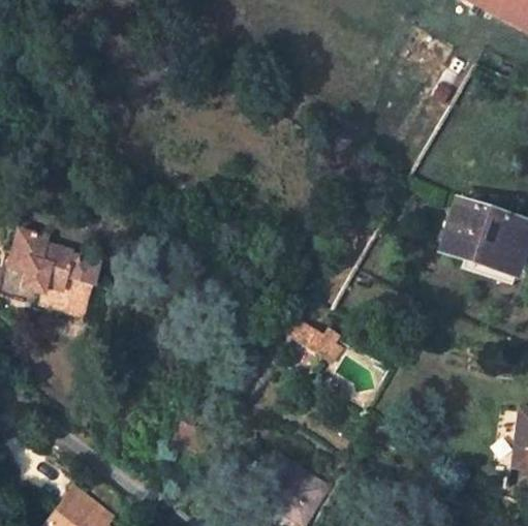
[(457,0),(527,35),(527,0),(457,0)]
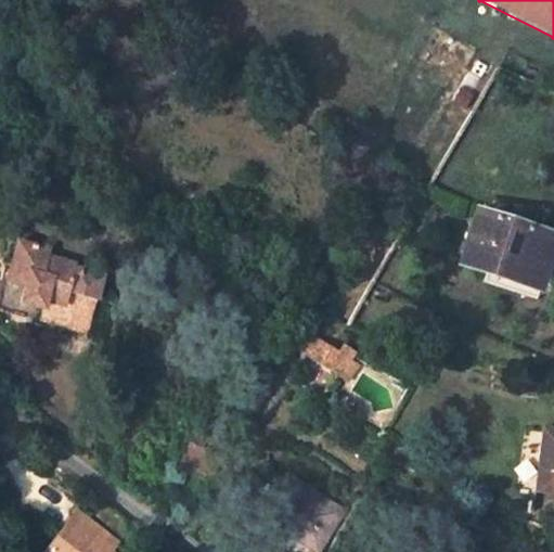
[(85,149),(77,138),(66,145),(69,150),(75,156),(85,149)]
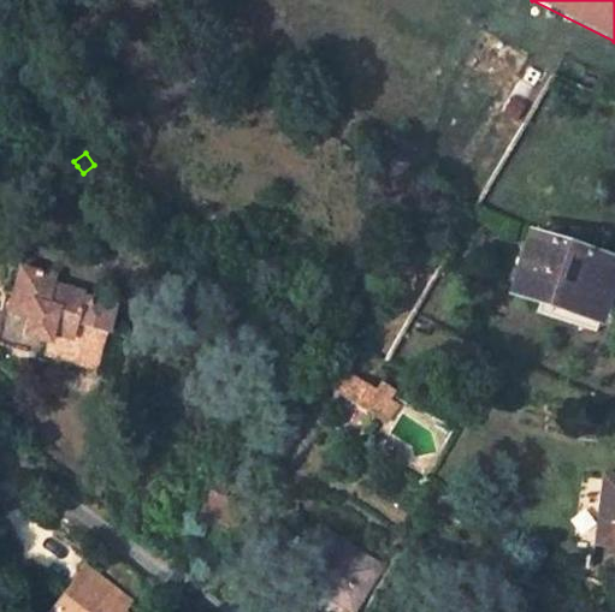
[(71,171),(77,179),(83,173),(77,166),(71,171)]
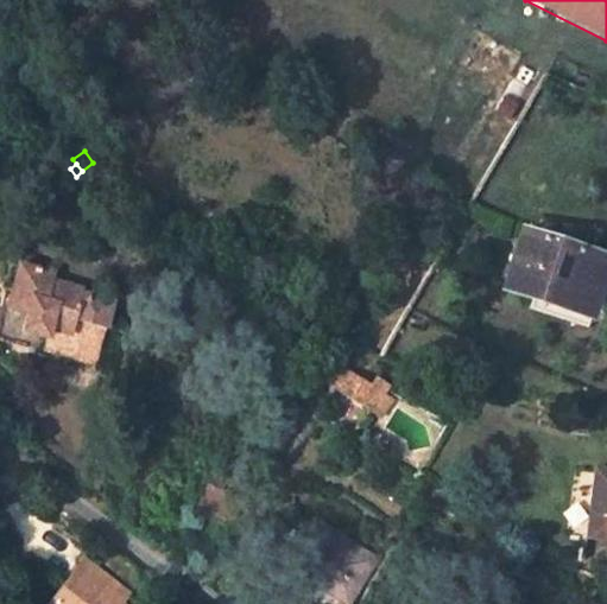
[(606,250),(526,223),(506,281),(594,312),(606,271),(606,250)]
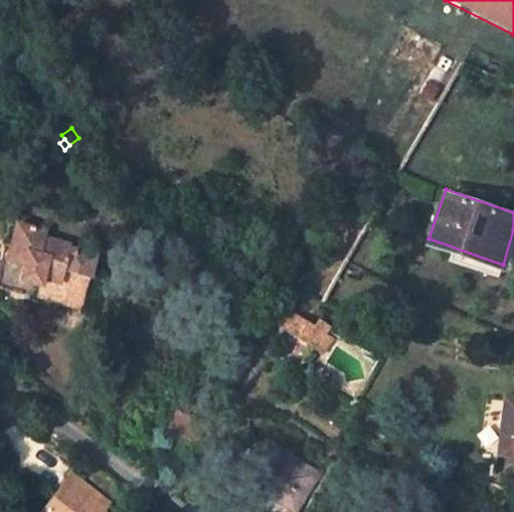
[(46,228),(17,221),(6,259),(2,273),(14,277),(15,270),(34,275),(31,285),(58,292),(64,270),(90,276),(96,253),(70,246),(71,242),(45,235),(46,228)]
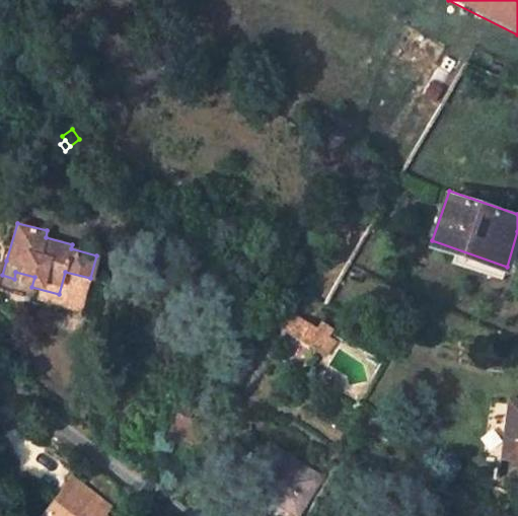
[(0,281),(0,288),(81,311),(90,278),(65,272),(59,294),(31,287),(34,277),(15,272),(14,279),(2,275),(0,281)]
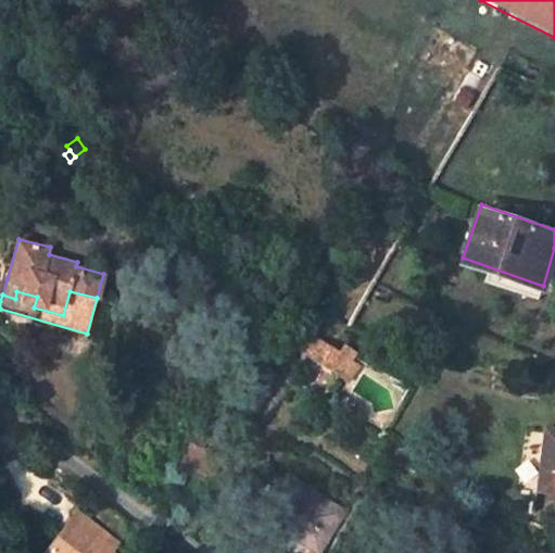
[(315,335),(310,331),(300,348),(305,352),(315,335)]
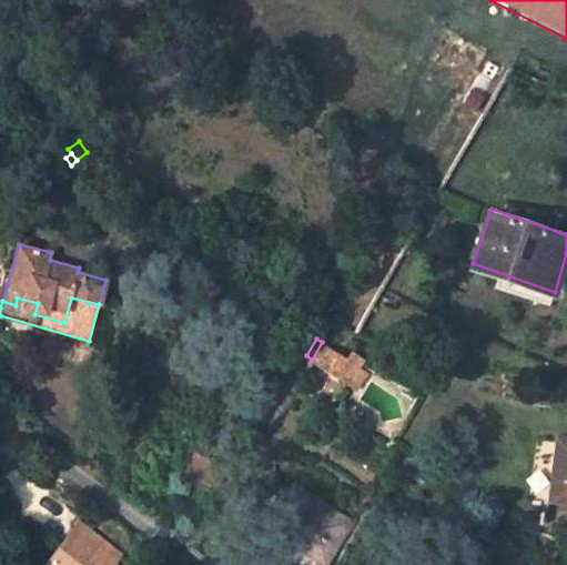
[(312,360),(350,383),(354,375),(362,381),(367,371),(360,365),(364,359),(354,352),(350,359),(322,342),(312,360)]
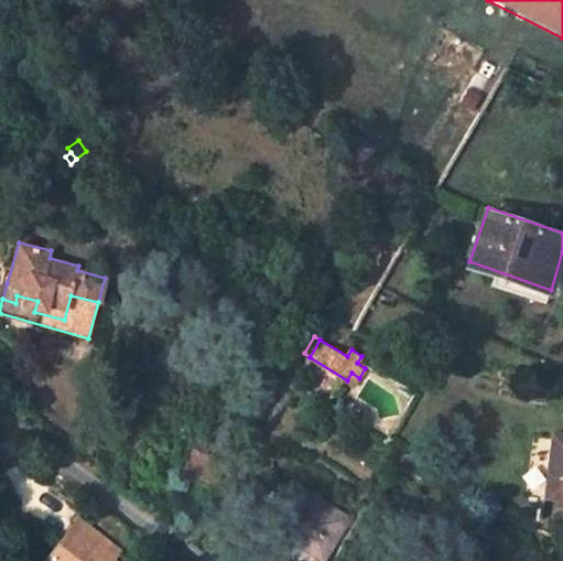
[(347,380),(355,386),(359,378),(352,373),(347,380)]
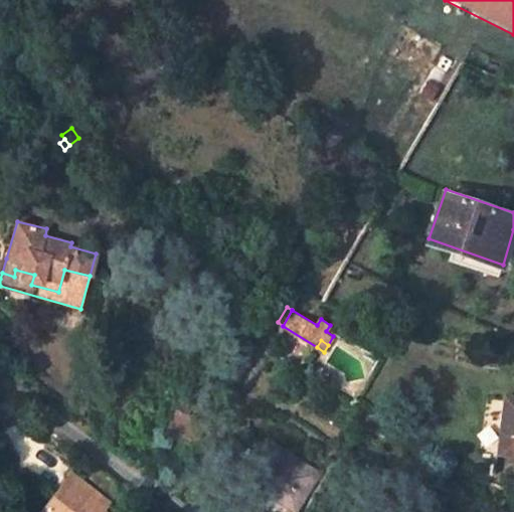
[(210,412),(179,395),(174,405),(178,408),(167,429),(164,428),(158,441),(168,445),(176,431),(196,442),(210,412)]
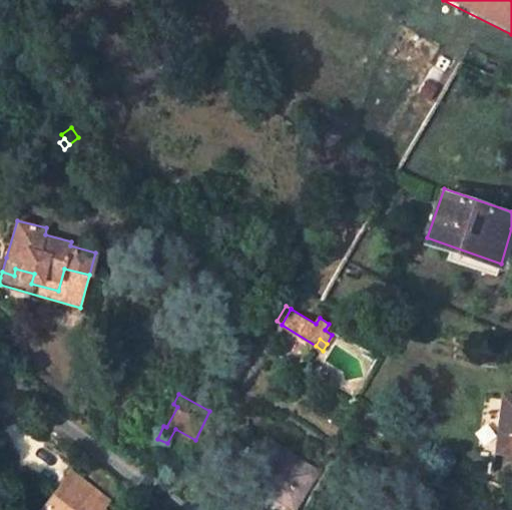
[(511,396),(502,395),(495,451),(511,453),(511,396)]
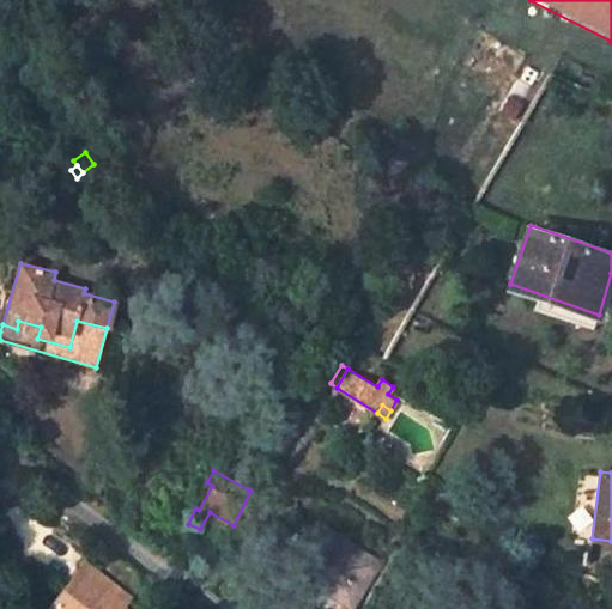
[(377,560),(323,527),(284,591),(315,608),(317,608),(331,591),(351,602),(377,560)]
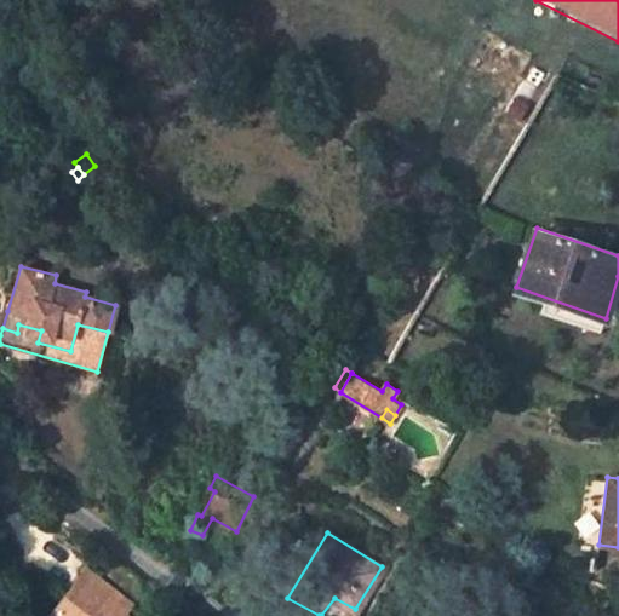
[(78,602),(93,577),(84,570),(67,594),(78,602)]
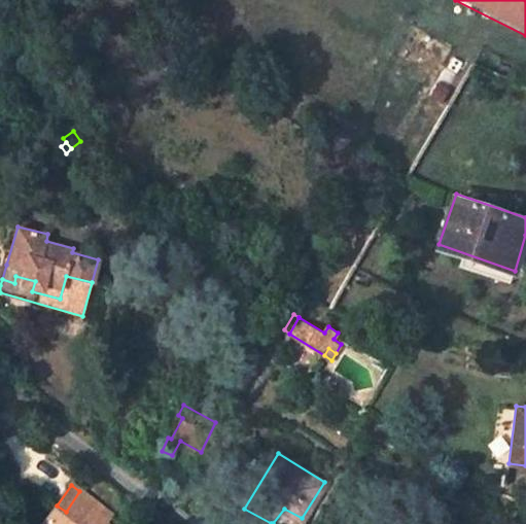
[(43,523),(104,523),(100,521),(108,512),(79,491),(66,512),(57,505),(43,523)]
